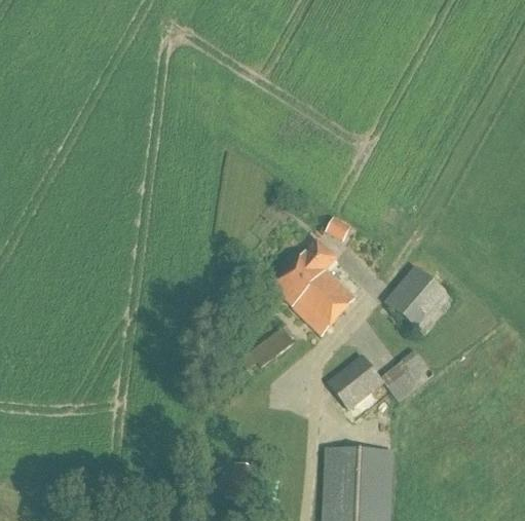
[(333,215),(325,229),(342,240),(351,225),(333,215)]
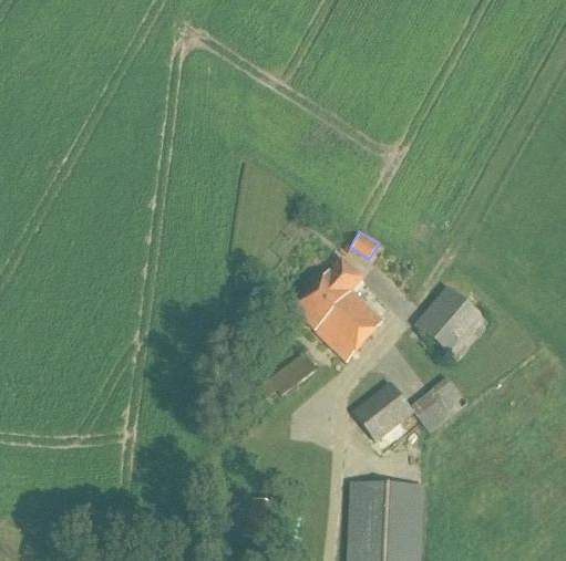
[(347,360),(382,320),(349,290),(361,276),(341,257),(295,309),(347,360)]
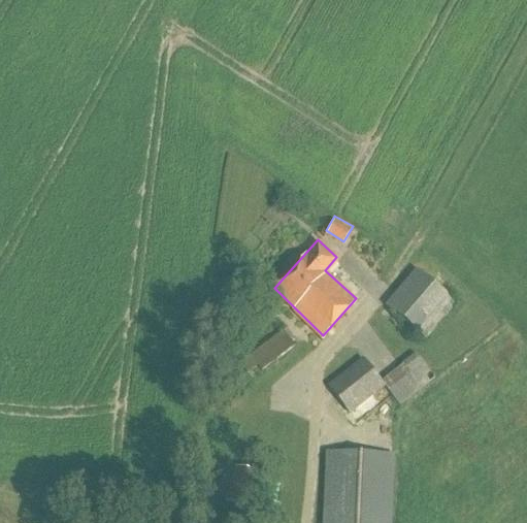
[(466,288),(427,254),(417,265),(416,264),(384,300),(427,337),(458,301),(456,300),(466,288)]
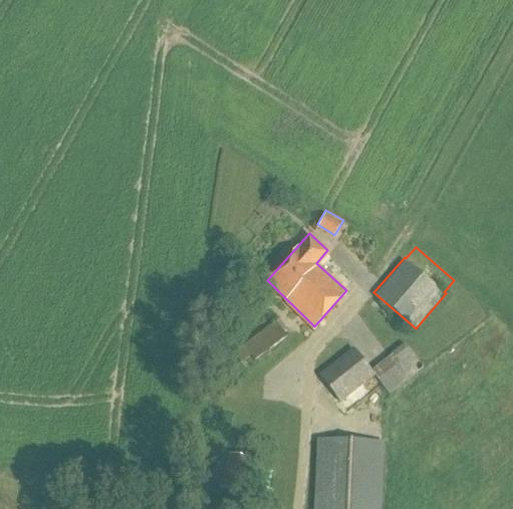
[(254,358),(287,334),(275,318),(233,348),(242,359),(251,353),(254,358)]
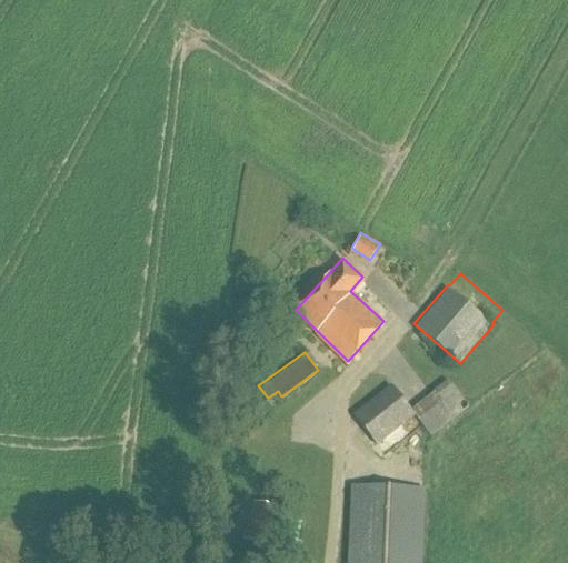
[(454,414),(469,403),(449,376),(434,388),(454,414)]
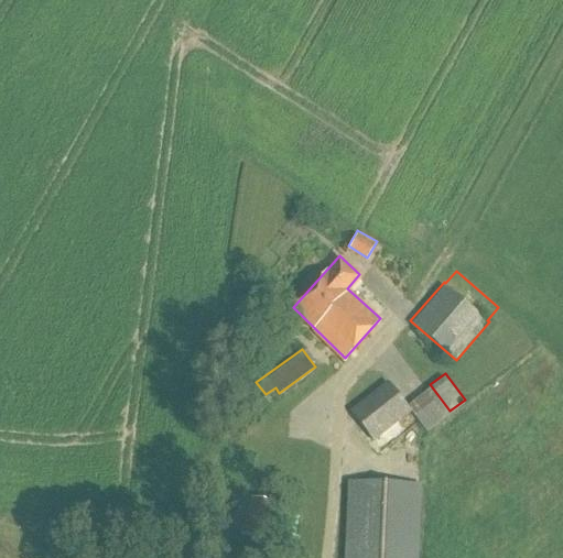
[(375,438),(412,408),(407,402),(388,378),(349,406),(375,438)]
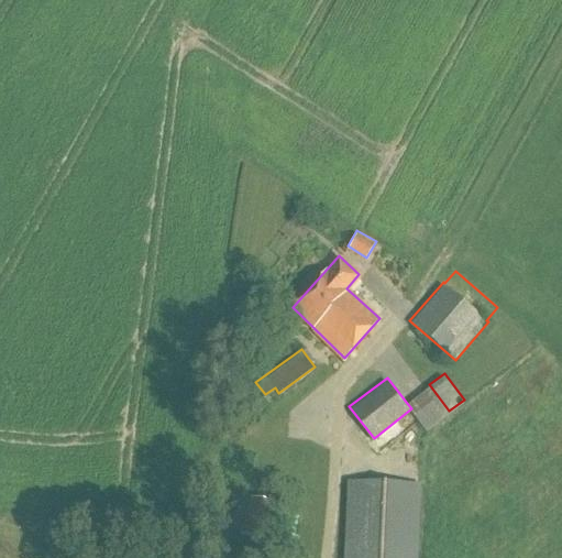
[(417,557),(421,481),(348,477),(342,557),(417,557)]
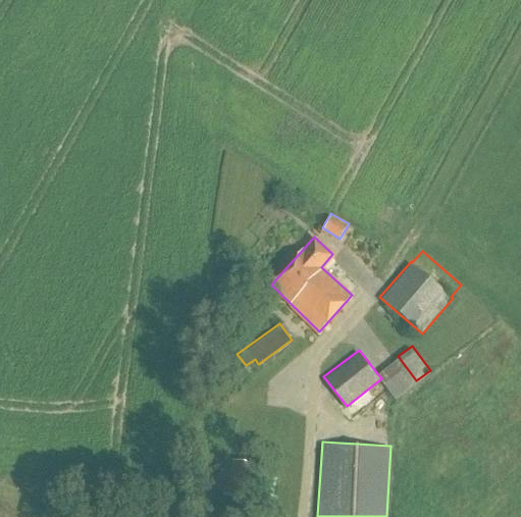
[(233,459),(225,492),(247,498),(255,464),(233,459)]
